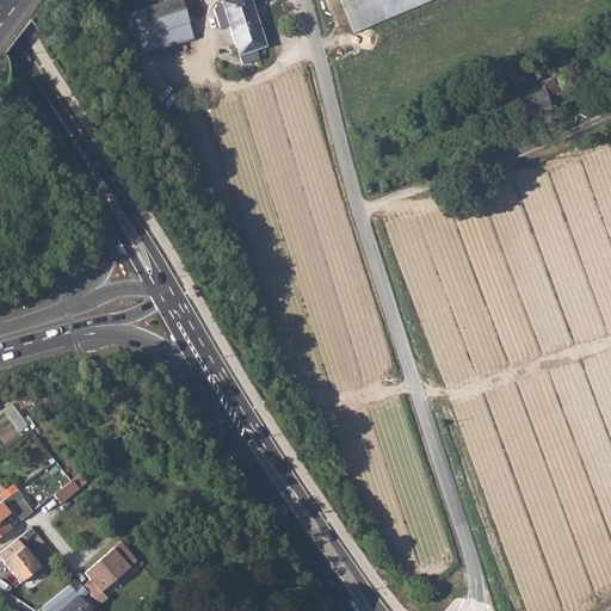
[(180,0),(170,0),(146,8),(153,34),(189,23),(180,0)]
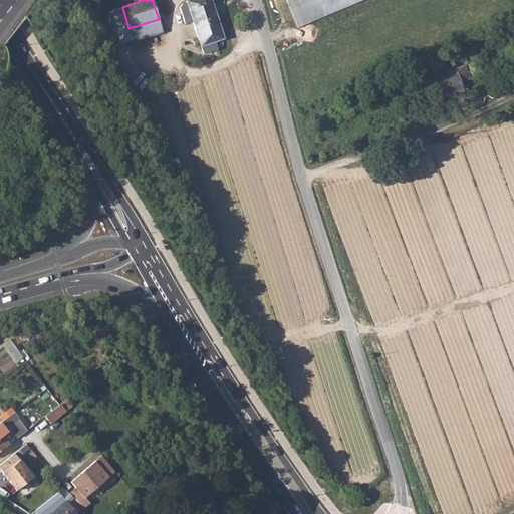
[(182,3),(179,7),(184,22),(192,19),(204,54),(218,49),(215,42),(223,39),(210,0),(189,0),(186,1),(187,2),(182,3)]
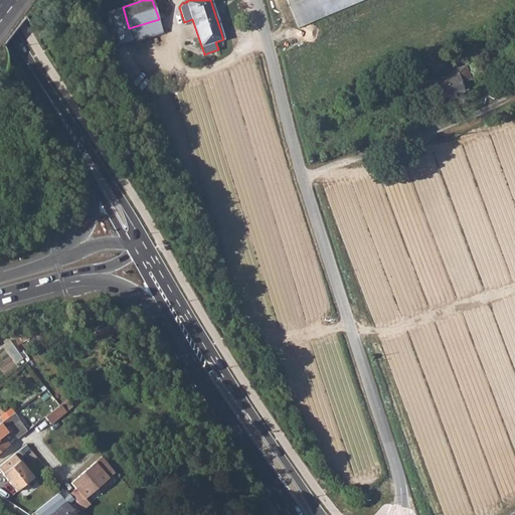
[(284,0),(293,22),(355,0),(284,0)]
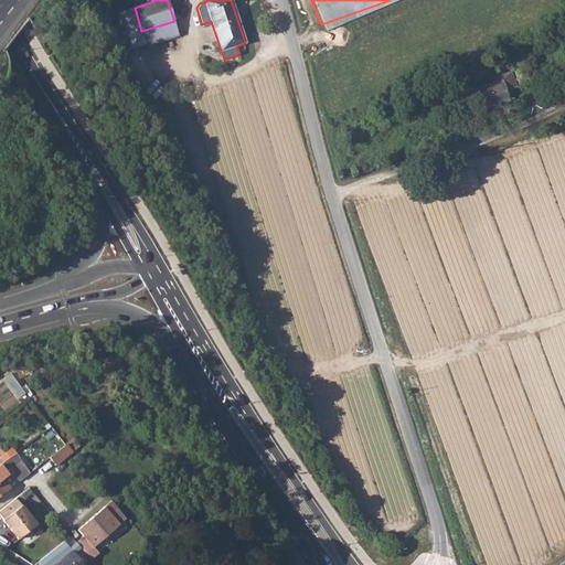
[(521,49),(510,52),(521,84),(532,81),(523,55),(521,49)]
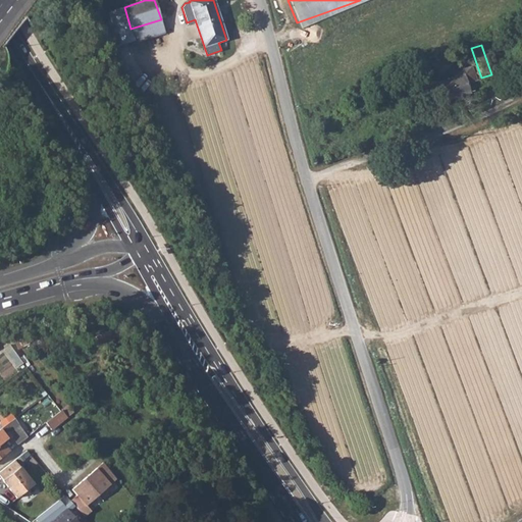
[(454,76),(436,83),(442,101),(469,93),(466,84),(475,81),(470,66),(453,72),(454,76)]
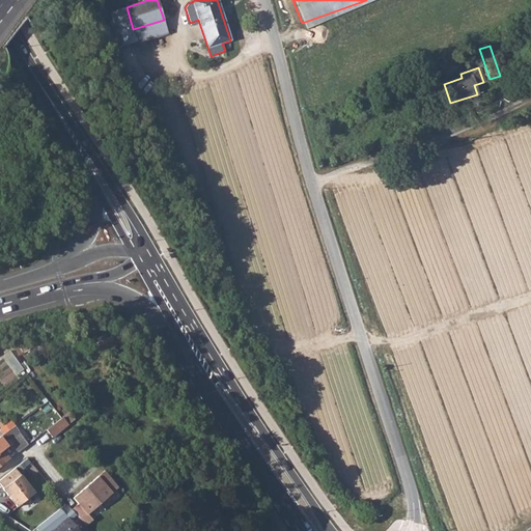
[(60,419),(46,430),(52,439),(68,425),(62,418),(60,419)]
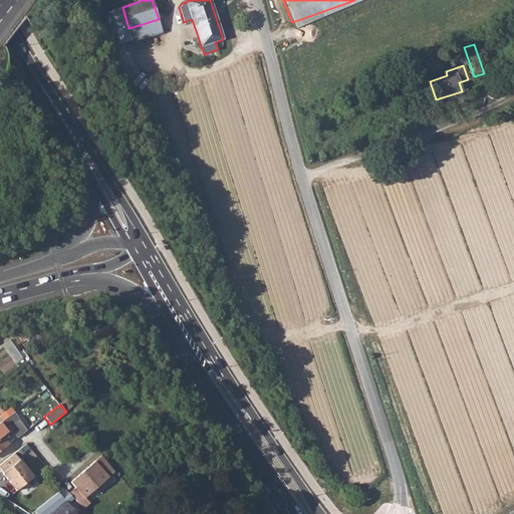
[(0,423),(0,438),(2,437),(10,430),(17,438),(19,437),(30,428),(18,410),(13,413),(7,418),(0,423)]
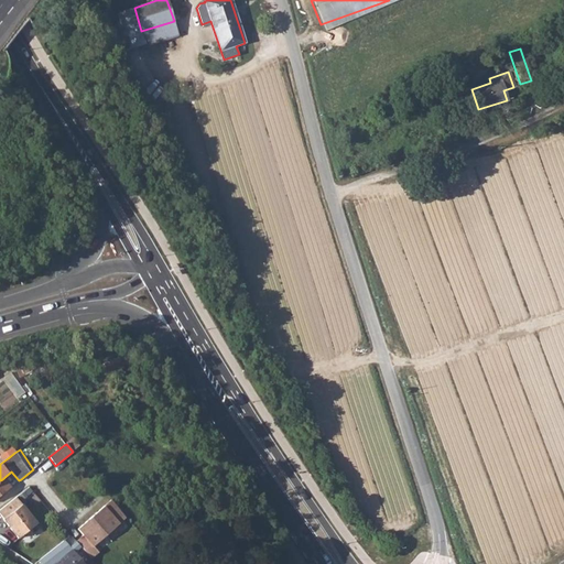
[(2,479),(0,480),(0,495),(10,488),(2,479)]
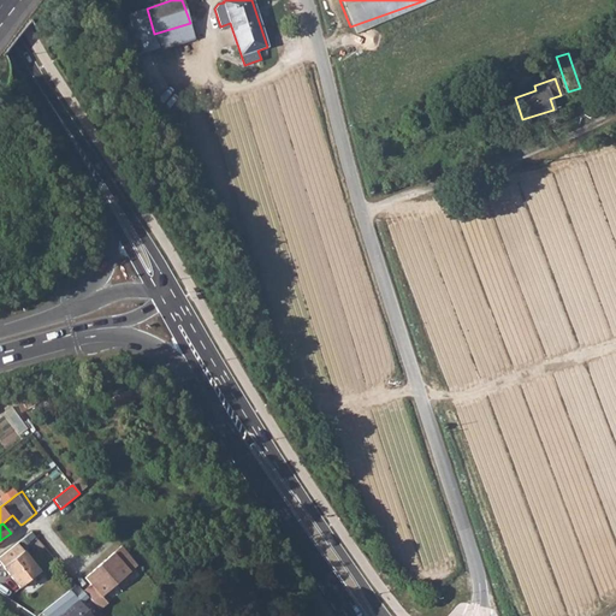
[(17,544),(0,556),(0,562),(19,588),(39,573),(17,544)]
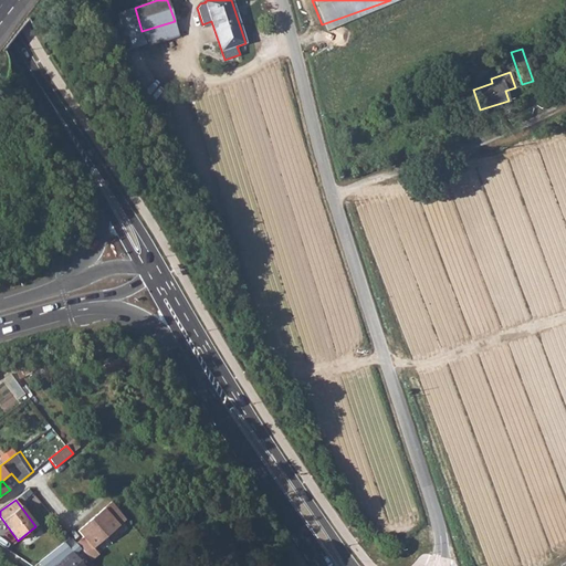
[(84,537),(77,544),(92,562),(100,556),(94,549),(127,522),(113,503),(79,532),(84,537)]
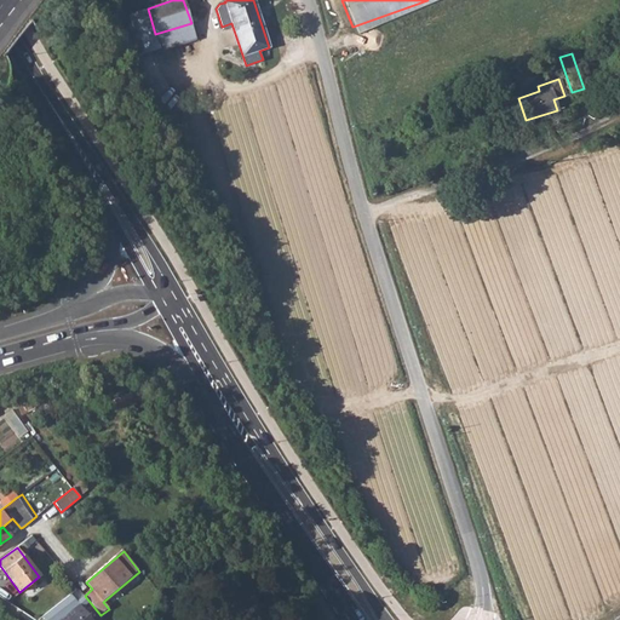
[(72,595),(41,618),(44,619),(90,619),(81,608),(89,603),(84,597),(76,602),(72,595)]
